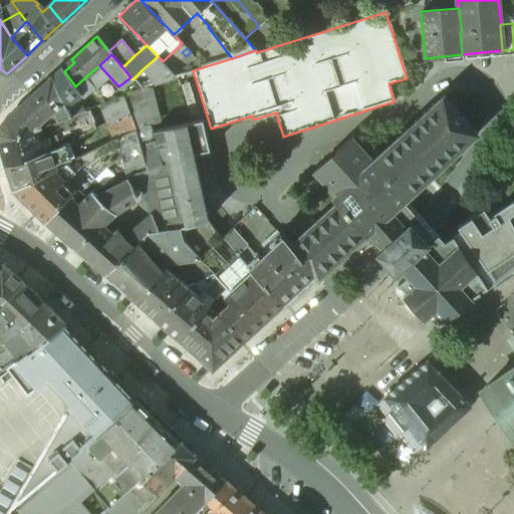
[(158,56),(144,68),(156,83),(176,76),(163,61),(158,56)]
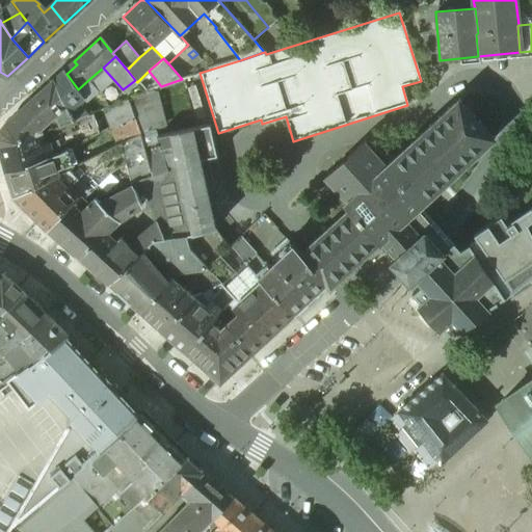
[(67,74),(63,70),(53,80),(69,110),(83,98),(78,89),(67,74)]
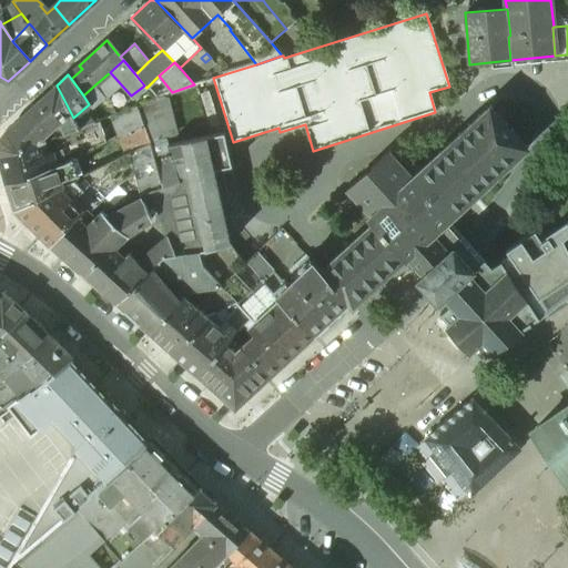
[(95,84),(83,95),(89,104),(91,108),(105,95),(95,84)]
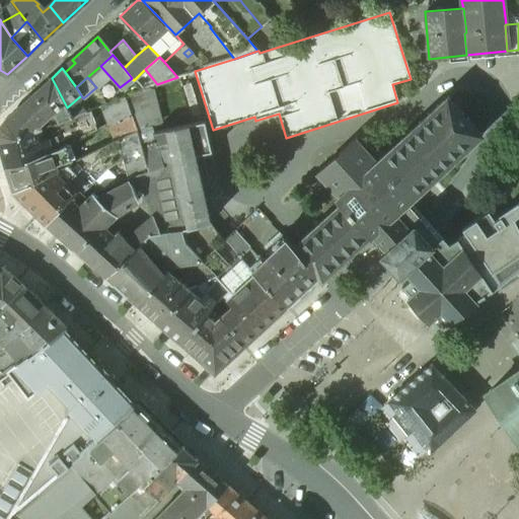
[(52,78),(27,100),(45,119),(46,120),(55,112),(60,122),(72,118),(67,107),(52,78)]
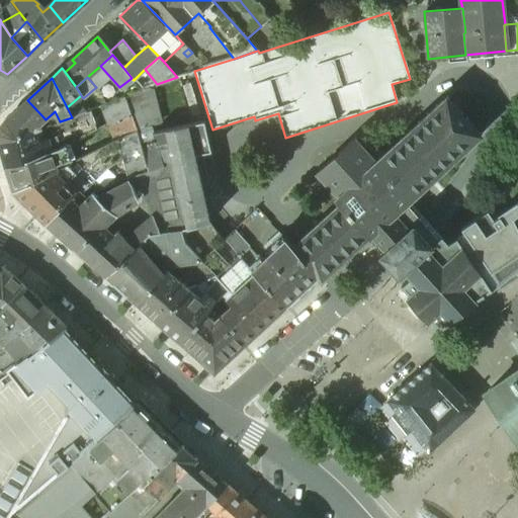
[(141,89),(124,96),(132,115),(136,114),(147,109),(141,89)]
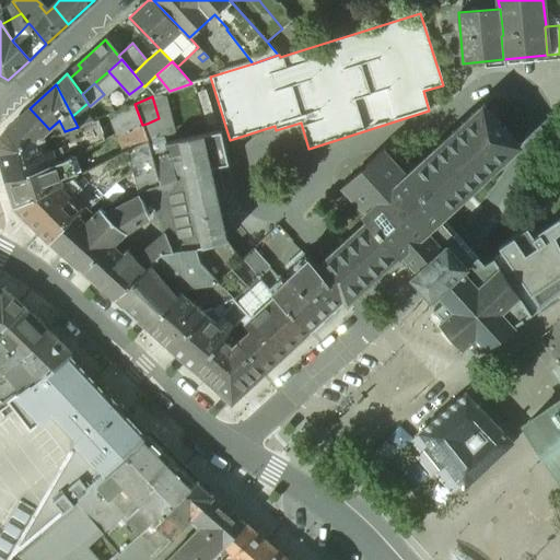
[(135,104),(108,115),(116,135),(142,125),(135,104)]
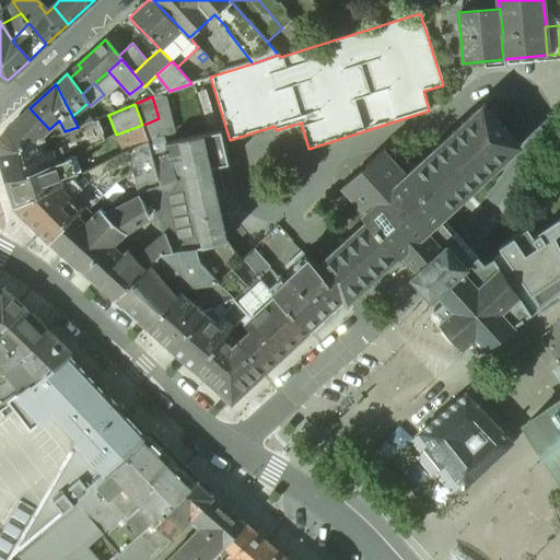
[(493,258),(485,264),(477,256),(476,257),(463,242),(441,218),(520,146),(482,105),(406,175),(383,150),(342,187),(365,212),(362,216),(368,221),(324,261),(315,268),(315,269),(343,299),(342,300),(347,304),(357,295),(400,255),(416,271),(410,276),(419,284),(431,299),(436,294),(443,302),(433,311),(442,319),(439,323),(463,349),(466,346),(475,354),(485,346),(486,347),(515,327),(513,326),(531,314),(493,258)]
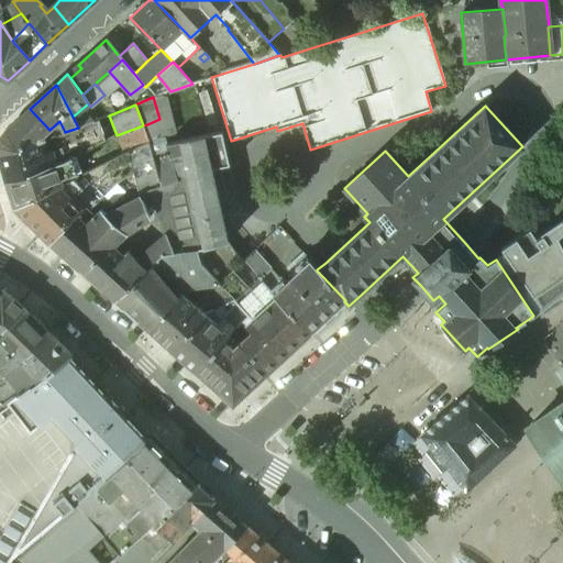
[(30,109),(6,131),(0,141),(0,154),(37,142),(44,140),(43,134),(48,129),(30,109)]
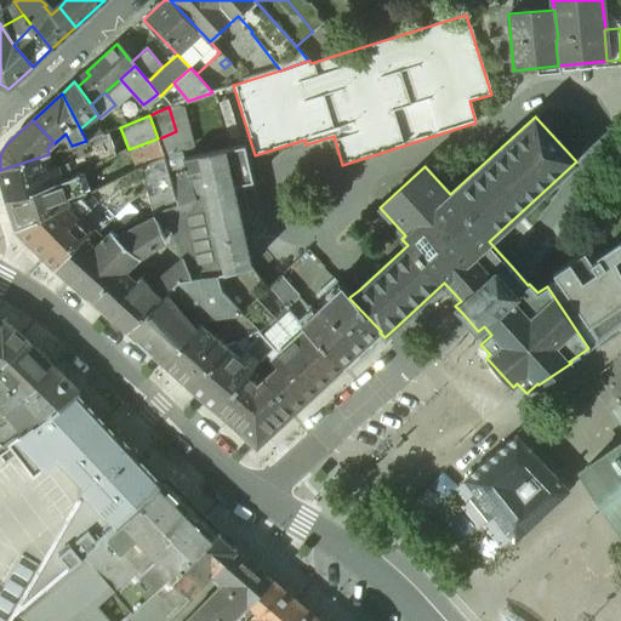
[(72,146),(63,149),(72,178),(79,175),(117,155),(109,132),(86,141),(72,146)]
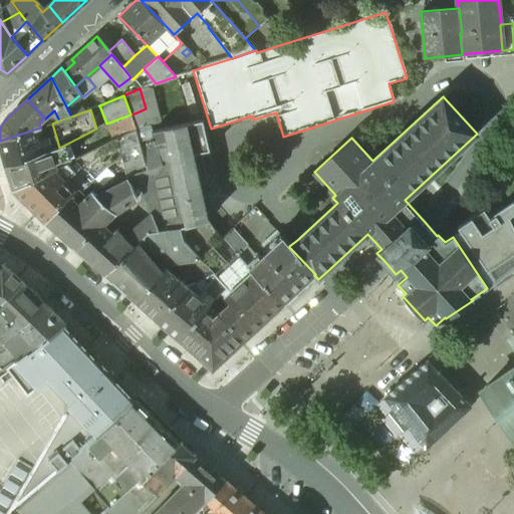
[(135,113),(131,114),(135,127),(140,125),(135,113)]
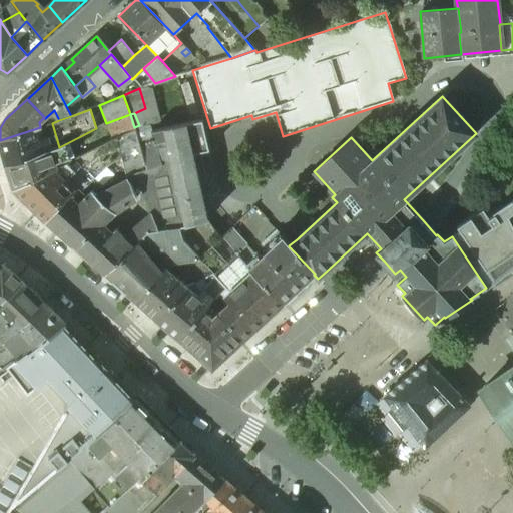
[(130,114),(106,123),(112,140),(115,138),(135,129),(134,127),(130,114)]
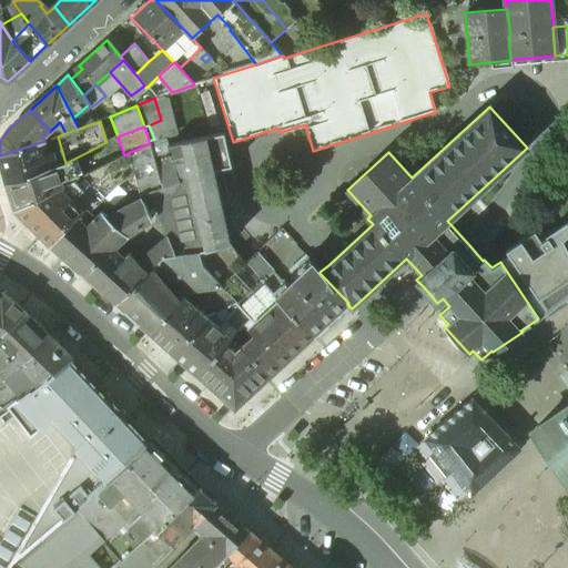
[(231,244),(214,171),(233,168),(225,134),(168,146),(171,156),(183,154),(205,252),(227,245),(231,244)]
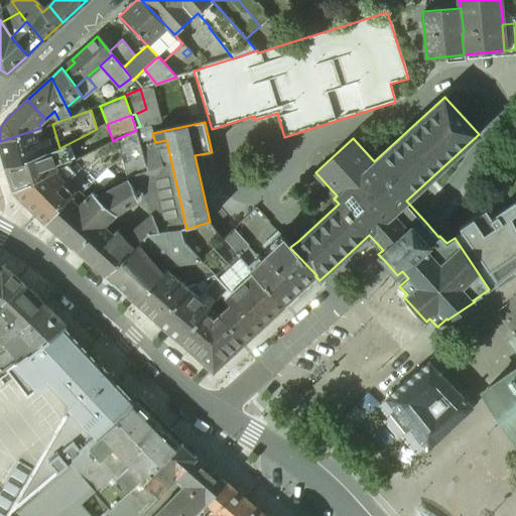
[(40,128),(34,130),(41,154),(59,148),(52,124),(40,128)]
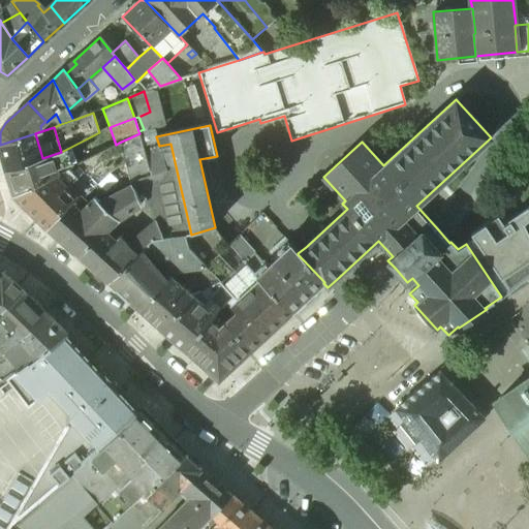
[(35,133),(0,145),(0,152),(5,170),(42,158),(35,133)]
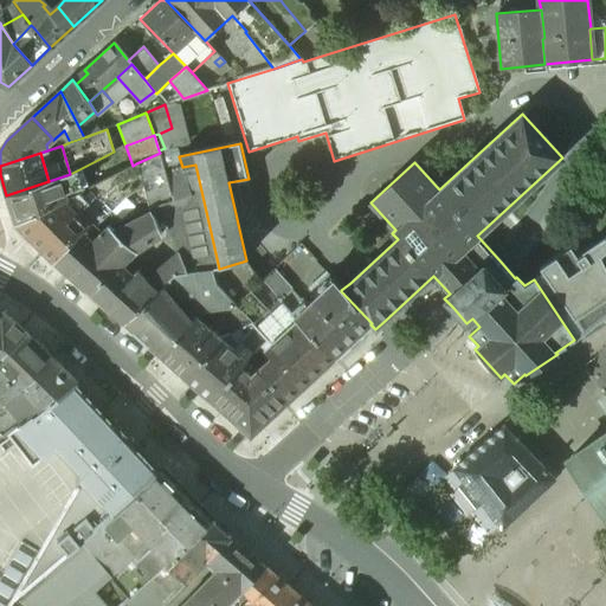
[(172,200),(160,153),(136,163),(141,180),(148,210),(149,210),(162,205),(172,200)]
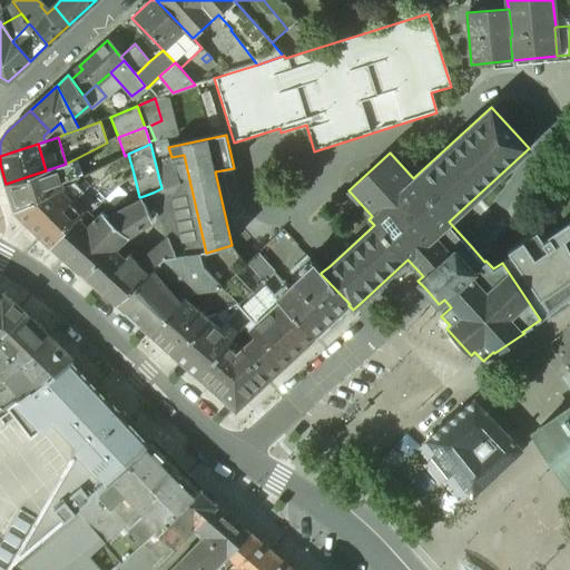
[(125,156),(104,166),(115,178),(133,169),(128,154),(125,156)]
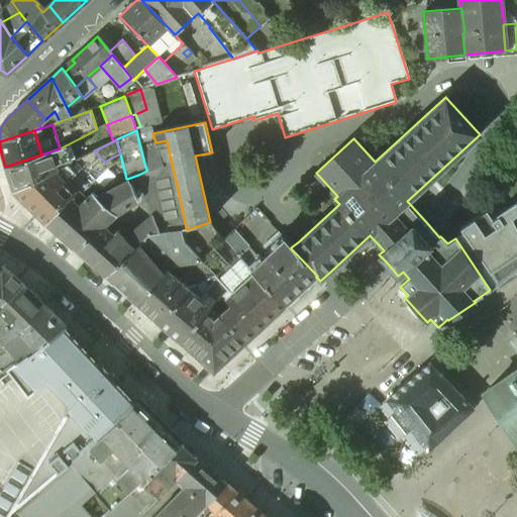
[(187,229),(167,140),(156,142),(162,166),(146,171),(138,175),(151,219),(153,217),(161,234),(180,231),(187,229)]
